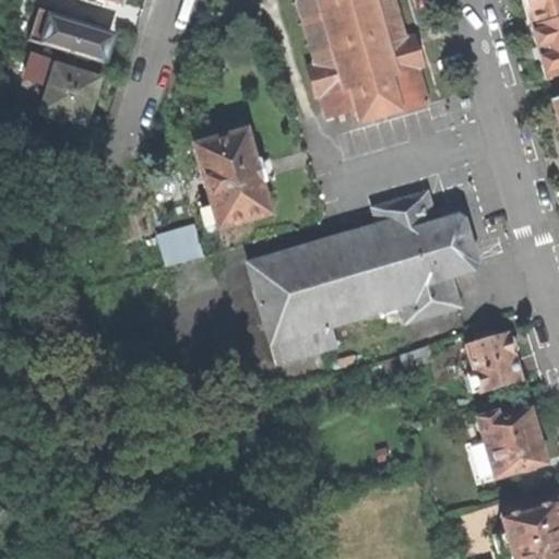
[(360,122),(428,103),(419,69),(424,68),(415,36),(408,37),(408,35),(404,36),(400,20),(405,18),(404,16),(400,18),(393,0),(297,0),(298,1),(294,2),(294,4),(298,3),(305,22),(300,24),(300,25),(305,24),(310,43),(306,44),(307,45),(310,44),(316,61),(312,62),(313,64),(307,67),(316,98),(321,96),(326,118),(356,109),(360,122)]
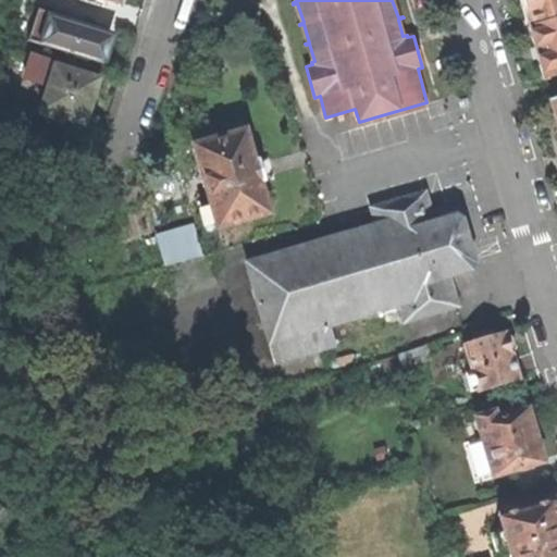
[(556,0),(520,0),(521,0),(529,27),(556,19),(556,0)]
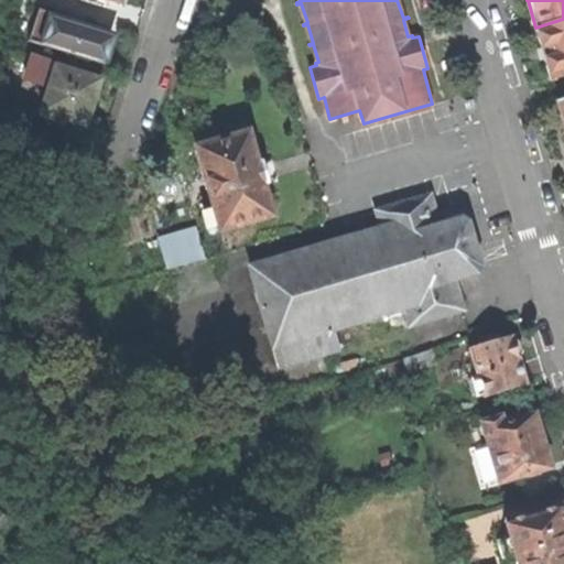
[(28,41),(104,65),(108,51),(112,39),(89,31),(90,25),(39,9),(28,41)]
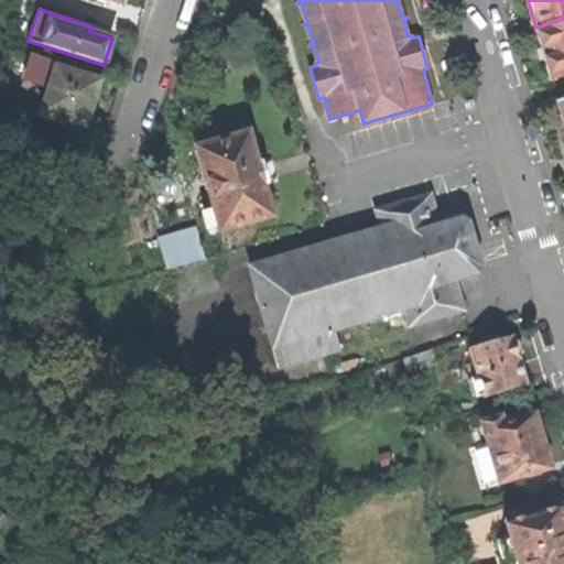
[(563,19),(535,28),(543,55),(551,82),(563,76),(563,19)]
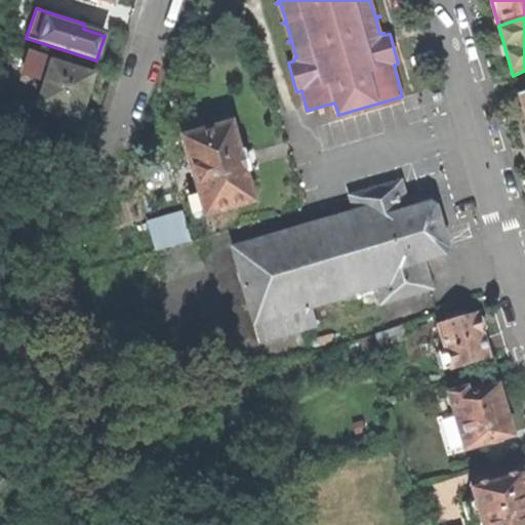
[(47,77),(52,63),(53,59),(33,53),(28,71),(47,77)]
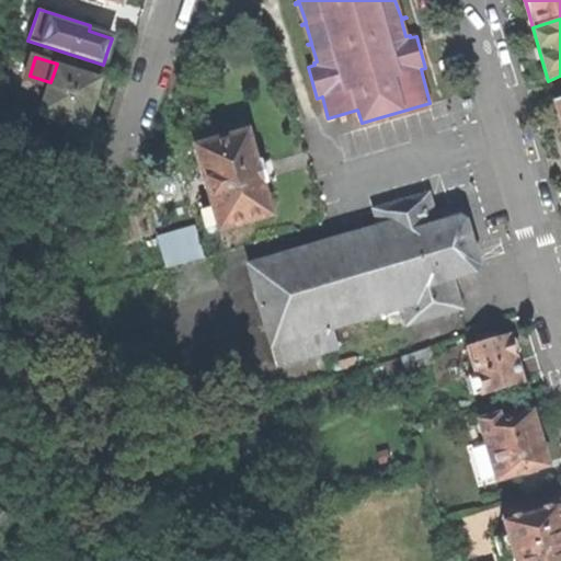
[(79,75),(56,67),(50,82),(41,116),(65,124),(66,119),(86,126),(91,106),(98,86),(77,79),(79,75)]
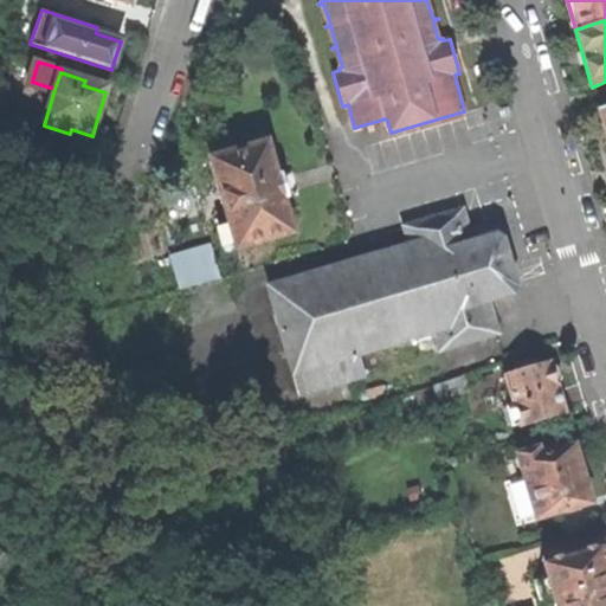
[(200,124),(212,121),(208,108),(197,111),(200,124)]
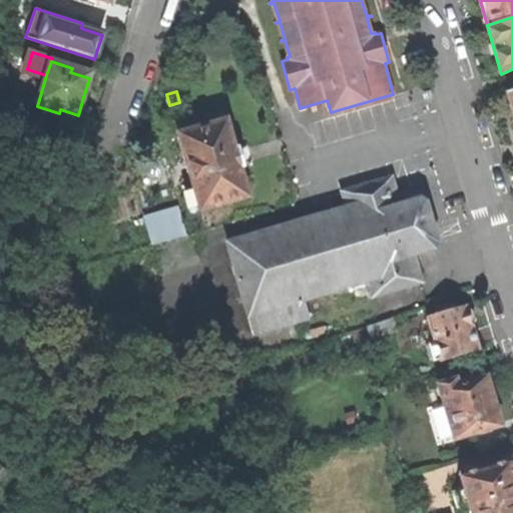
[(199,211),(248,197),(239,167),(243,166),(241,157),(238,147),(234,148),(226,119),(177,133),(192,187),(185,189),(191,210),(198,208),(199,211)]
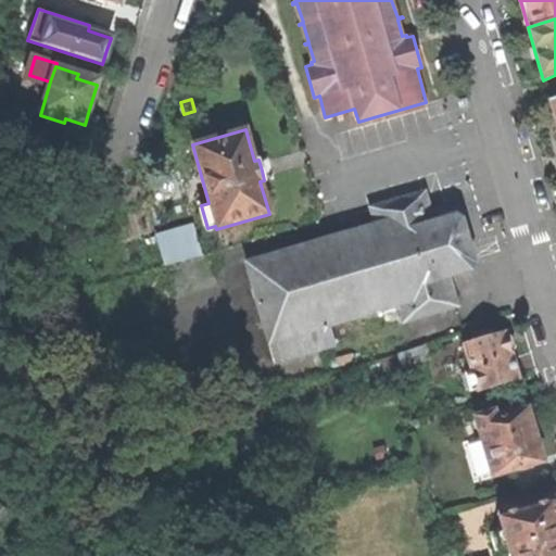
[(382,308),(387,326),(456,305),(447,275),(468,269),(472,264),(466,240),(459,220),(454,217),(433,223),(425,192),(371,207),(377,226),(247,263),(276,364),(333,345),(328,325),(382,308)]
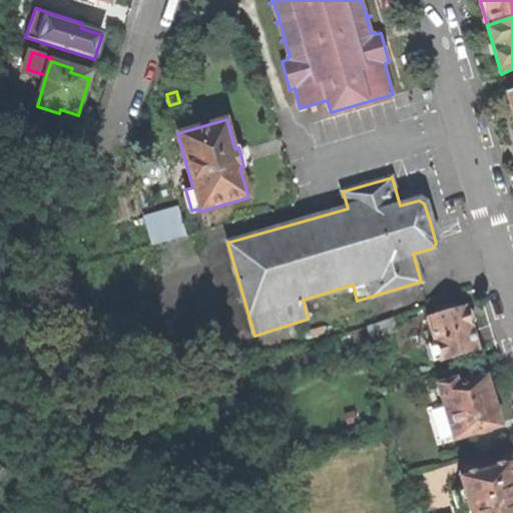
[(186,236),(177,207),(145,216),(153,245),(186,236)]
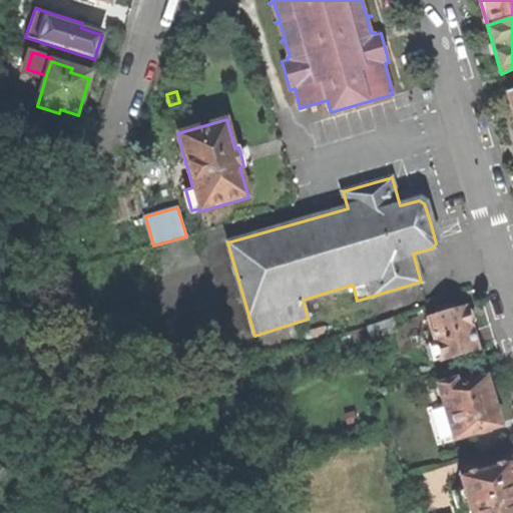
[(440,360),(477,349),(470,326),(472,326),(475,321),(473,315),(471,310),(467,308),(464,308),(464,306),(446,311),(445,305),(433,308),(435,314),(428,316),(430,326),(424,328),(428,342),(427,343),(432,359),(439,357),(440,360)]
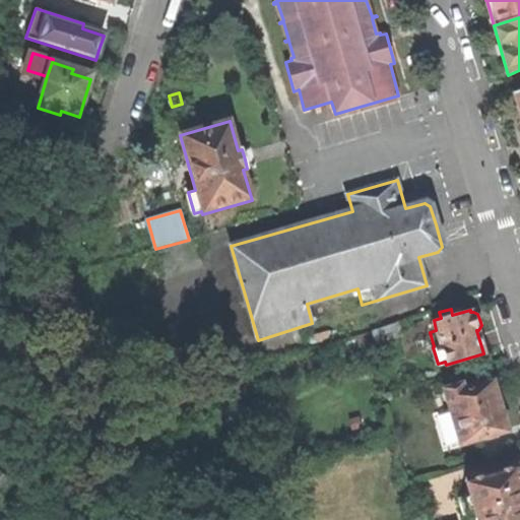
[(401,331),(410,328),(407,319),(371,331),(375,345),(402,336),(401,331)]
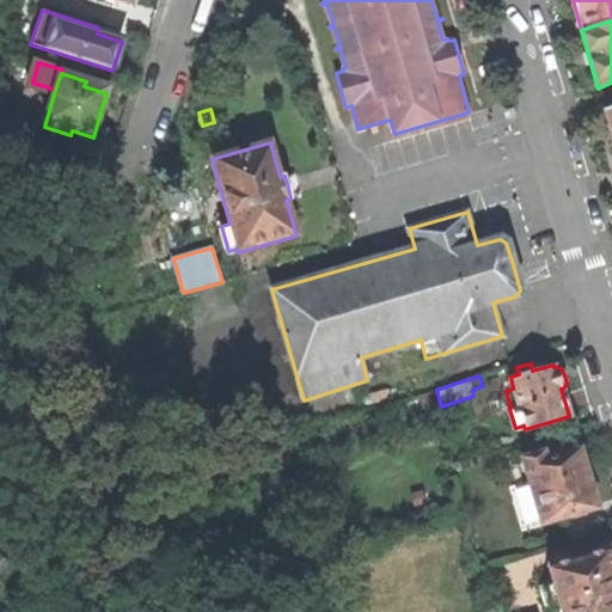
[(526,527),(594,507),(587,483),(577,450),(554,457),(551,450),(521,458),(527,482),(514,487),(526,527)]
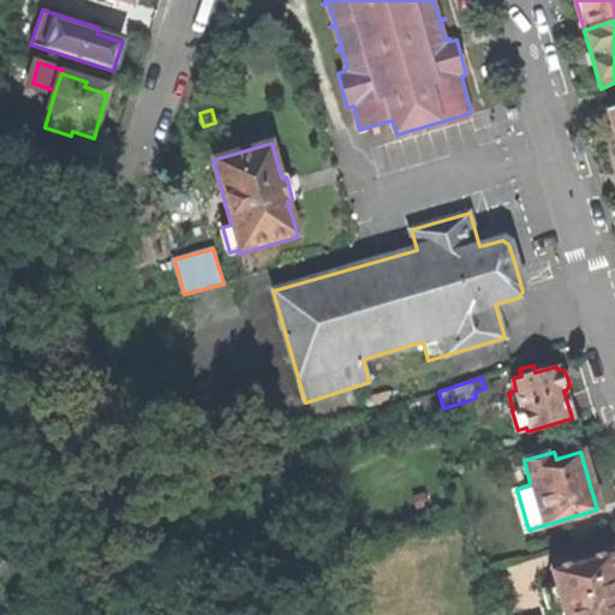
[(131,464),(112,454),(108,461),(127,471),(131,464)]
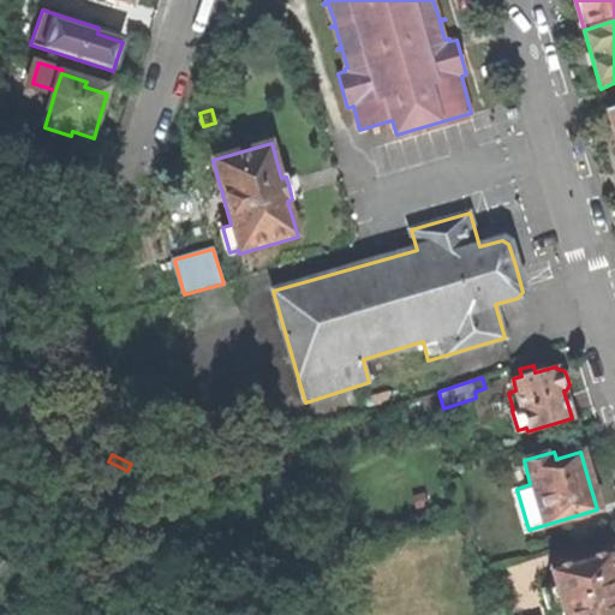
[(561,614),(614,614),(614,567),(610,551),(549,567),(554,584),(541,587),(547,608),(559,604),(561,614)]
